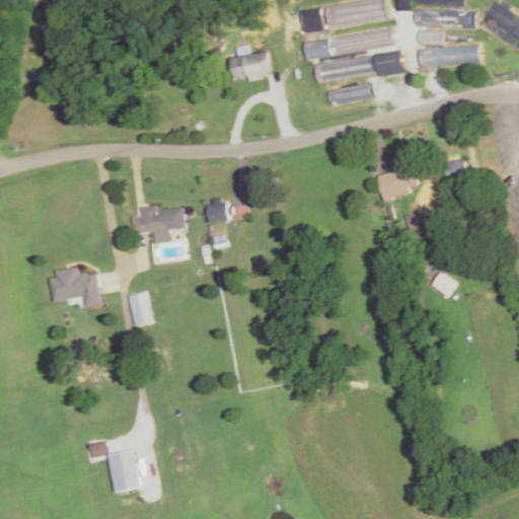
[(417,28),(476,28),(476,10),(417,10),(417,28)]
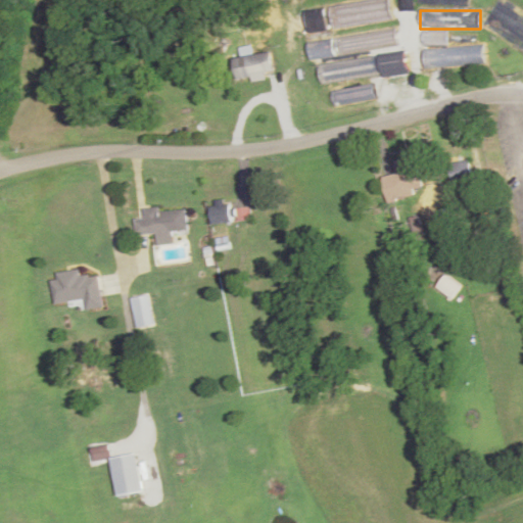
[(448,47),(448,31),(424,31),(425,67),(485,66),(485,46),(448,47)]
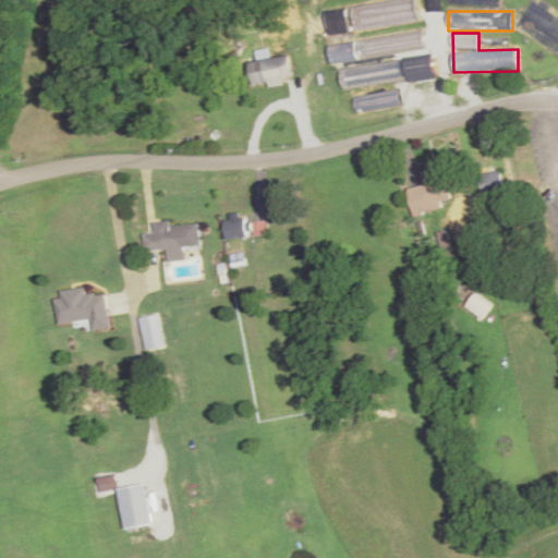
[(291,57),(250,62),(253,87),(294,81),(291,57)]
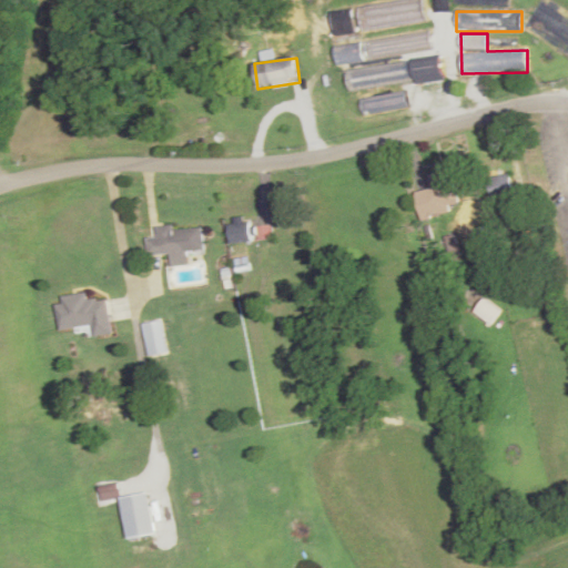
[(347,71),(350,91),(447,79),(445,59),(347,71)]
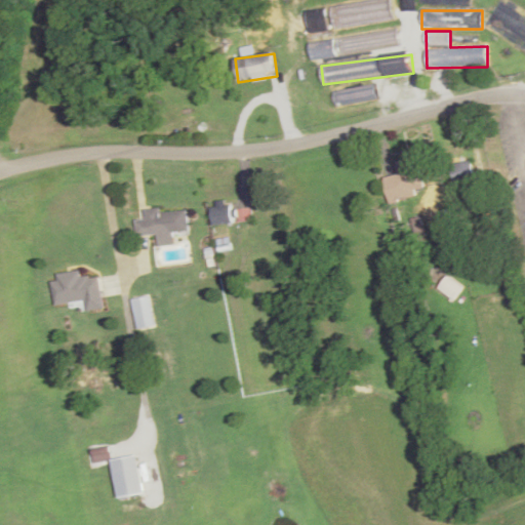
[(386,177),(390,203),(428,198),(421,155),(397,159),(399,175),(386,177)]
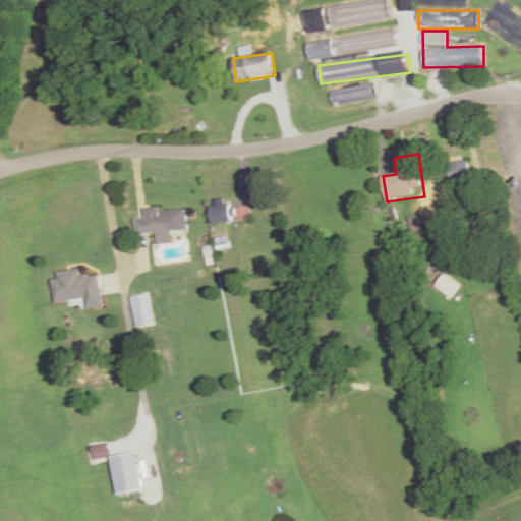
[(473,183),(468,159),(449,164),(454,187),(473,183)]
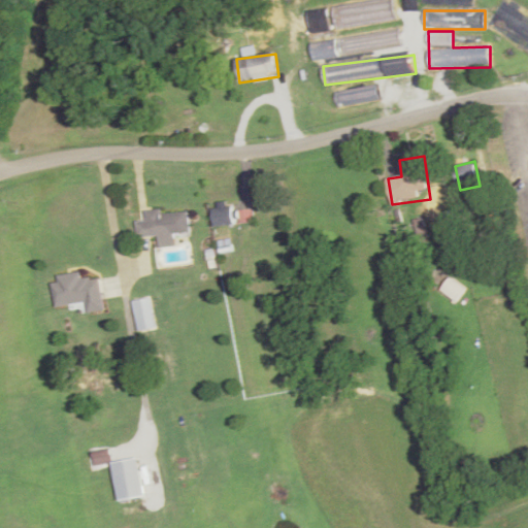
[(250,208),(212,208),(212,225),(250,225),(250,208)]
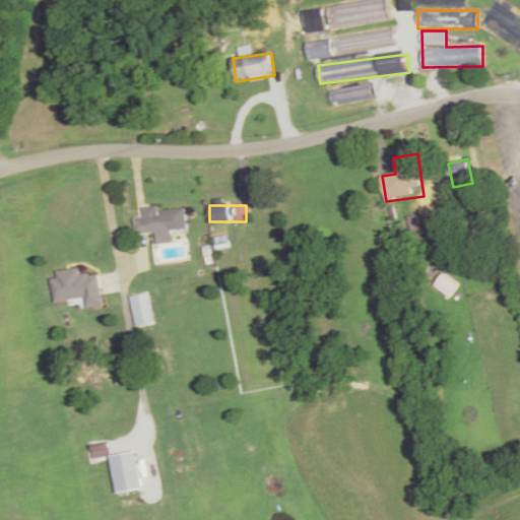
[(136,219),(136,234),(156,233),(156,244),(172,244),(172,231),(187,230),(186,209),(159,210),(159,208),(144,208),(144,218),(136,219)]
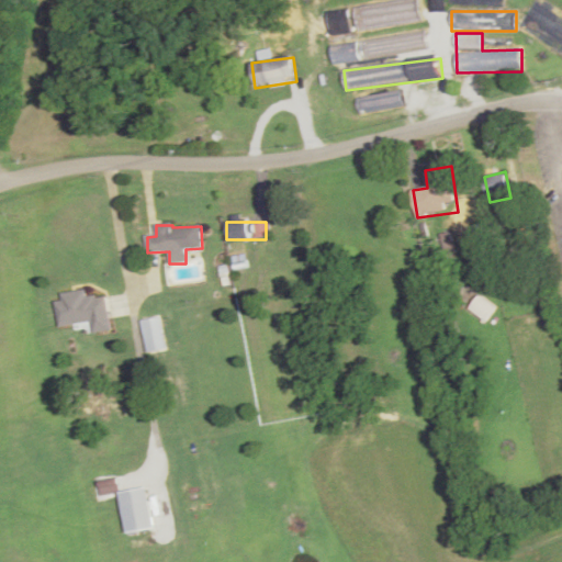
[(91,323),(93,334),(112,332),(107,296),(88,299),(87,291),(63,294),(64,302),(56,302),(60,327),(91,323)]
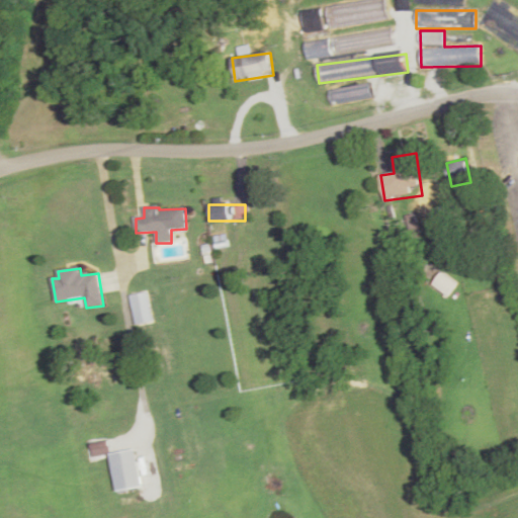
[(153,323),(147,292),(130,296),(135,327),(153,323)]
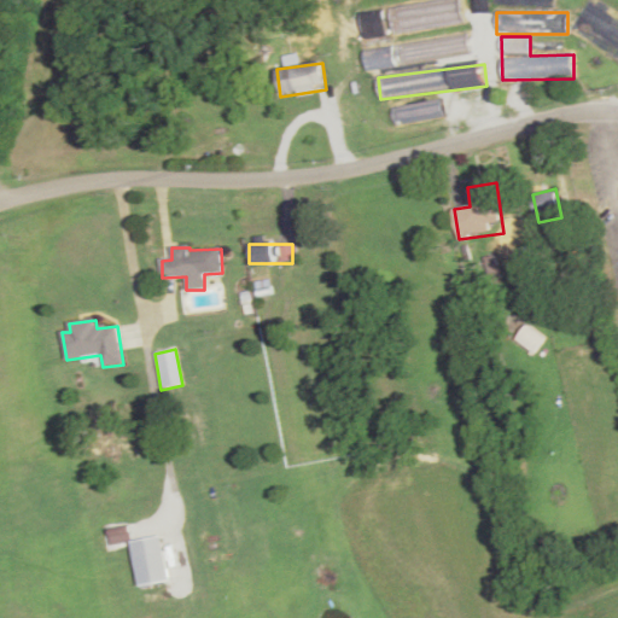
[(130,542),(139,588),(169,582),(161,537),(130,542)]
